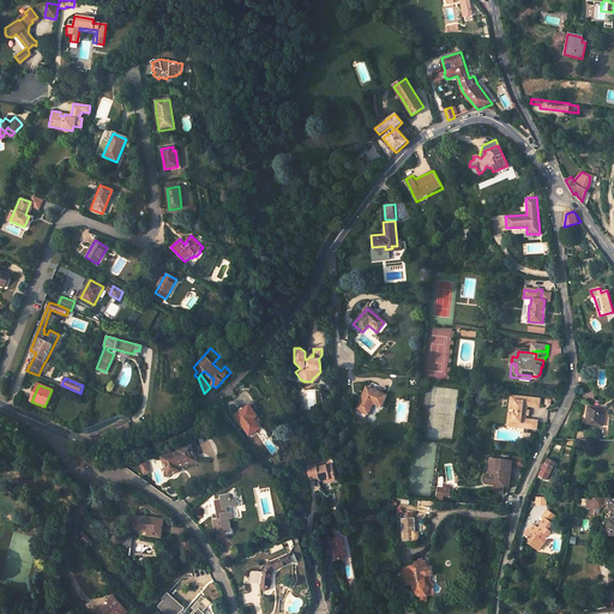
[(356,410),(366,415),(372,404),(381,408),(386,396),(367,387),(362,399),(361,399),(356,410)]
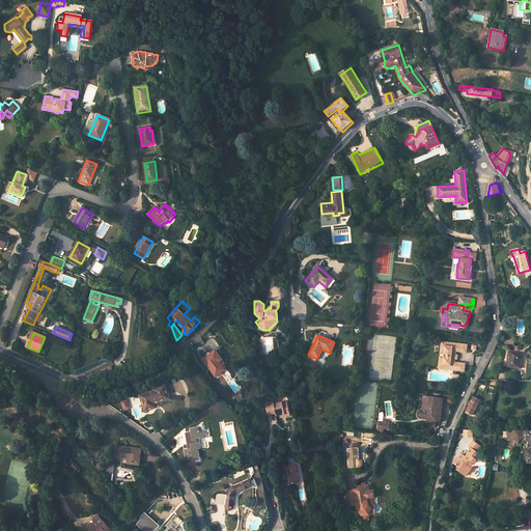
[(449,347),(450,343),(442,342),(439,369),(449,370),(450,369),(446,368),(446,366),(443,366),(444,354),(446,355),(447,347),(449,347)]
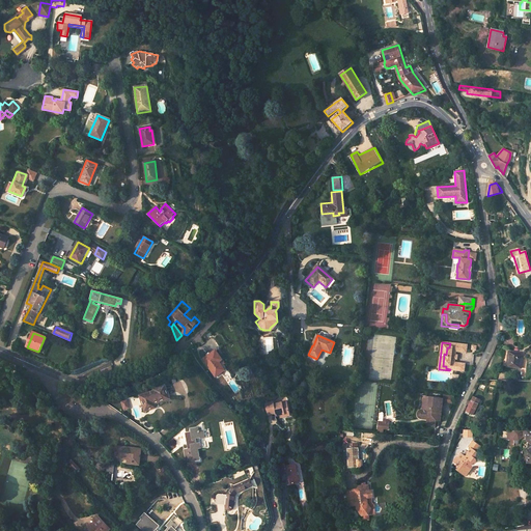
[(464,372),(465,364),(454,363),(455,360),(455,356),(456,352),(458,353),(459,344),(450,343),(449,347),(447,347),(446,355),(444,354),(443,366),(446,366),(446,368),(450,369),(449,370),(464,372)]
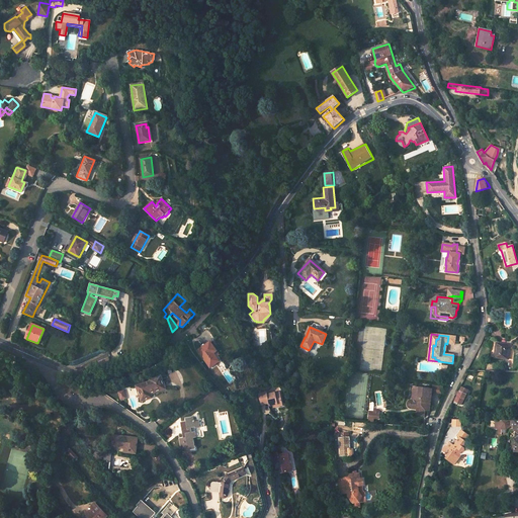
[(456,337),(448,336),(447,344),(455,345),(456,337)]
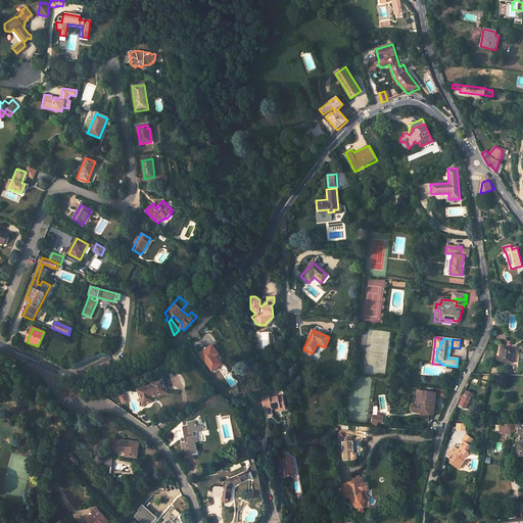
[(198,354),(210,372),(220,366),(215,358),(218,355),(210,346),(198,354)]
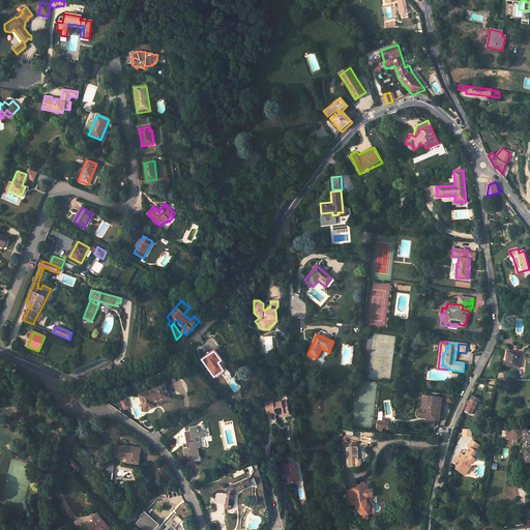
[(506,351),(505,366),(518,367),(520,353),(506,351)]
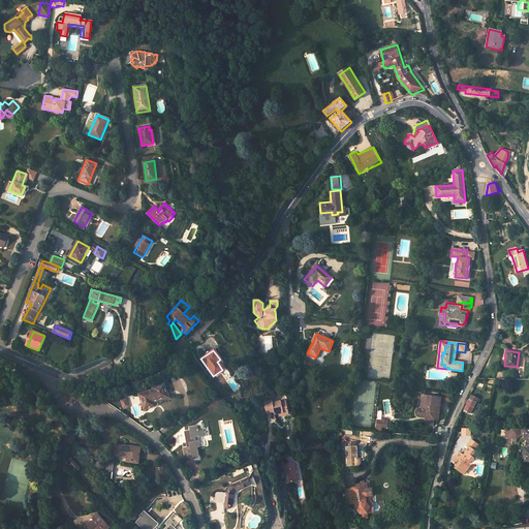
[(21,366),(3,359),(1,364),(10,367),(19,370),(21,366)]
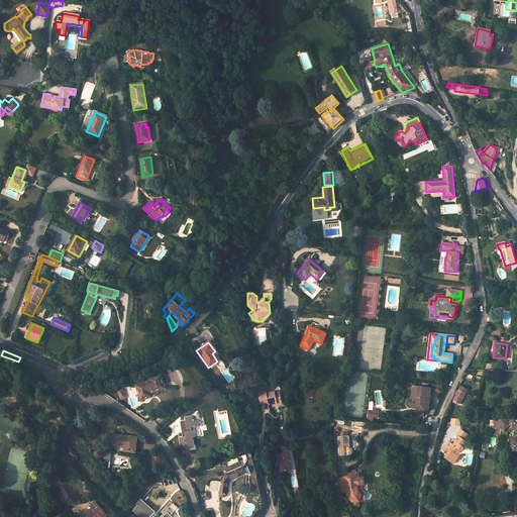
[(136,387),(139,399),(150,396),(149,392),(156,391),(154,390),(164,387),(160,375),(148,378),(149,380),(140,383),(141,386),(136,387)]
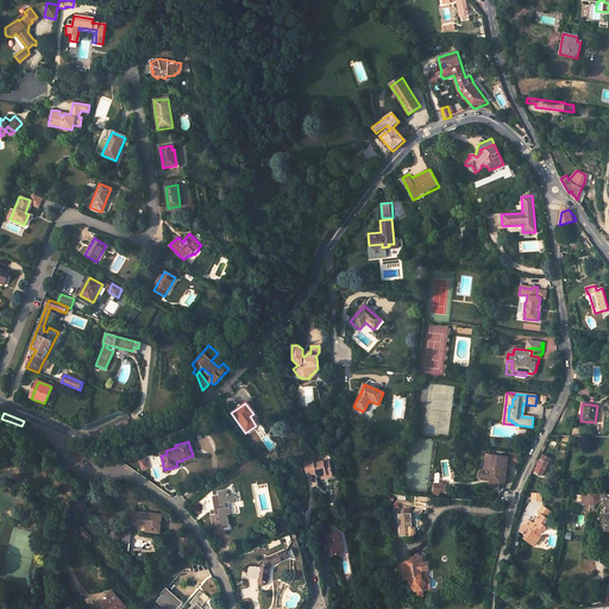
[(493,456),(491,471),(484,470),(483,470),(481,471),(479,472),(478,473),(478,475),(478,476),(478,477),(479,478),(479,479),(481,479),(482,481),(489,482),(500,483),(504,483),(508,458),(493,456)]
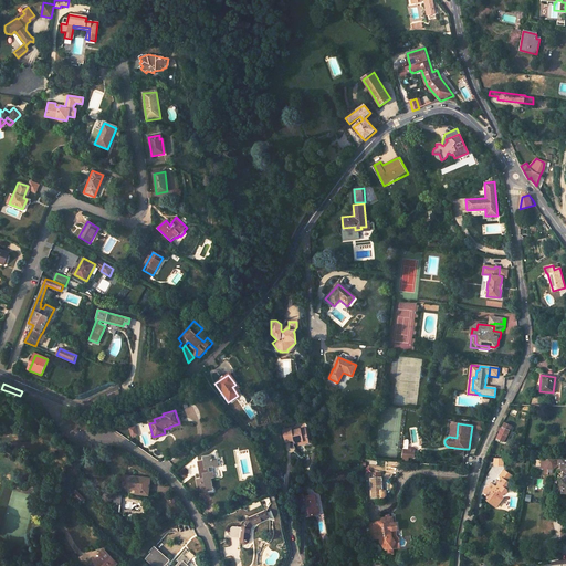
[(496,439),(504,442),(512,427),(504,423),(503,428),(499,426),(498,429),(496,431),(500,432),(496,439)]
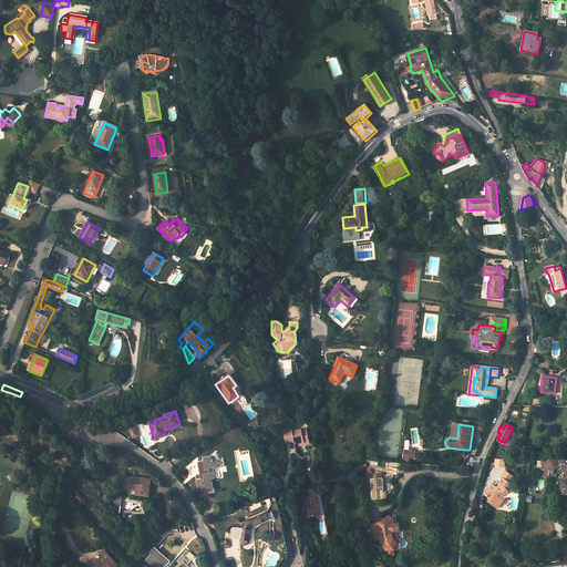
[(288,430),(290,442),(296,441),(296,444),(300,443),(310,441),(308,429),(294,431),(292,429),(288,430)]
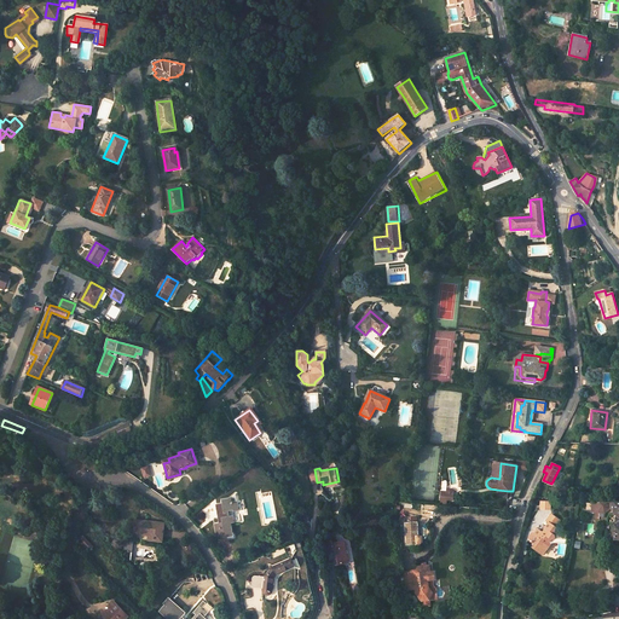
[(440,503),(447,503),(447,499),(453,501),(453,493),(441,492),(440,503)]
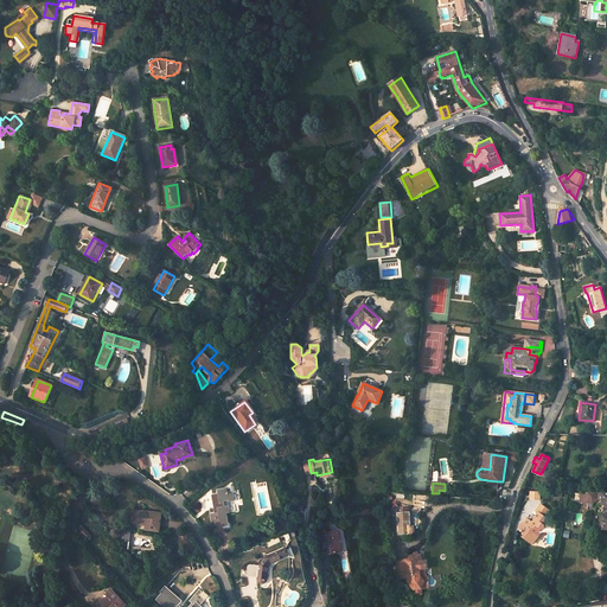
[(211,515),(215,529),(227,525),(223,512),(227,512),(225,506),(227,506),(225,500),(234,499),(232,490),(224,492),(224,489),(217,490),(217,493),(211,494),(213,502),(216,503),(217,508),(215,509),(216,513),(211,515)]
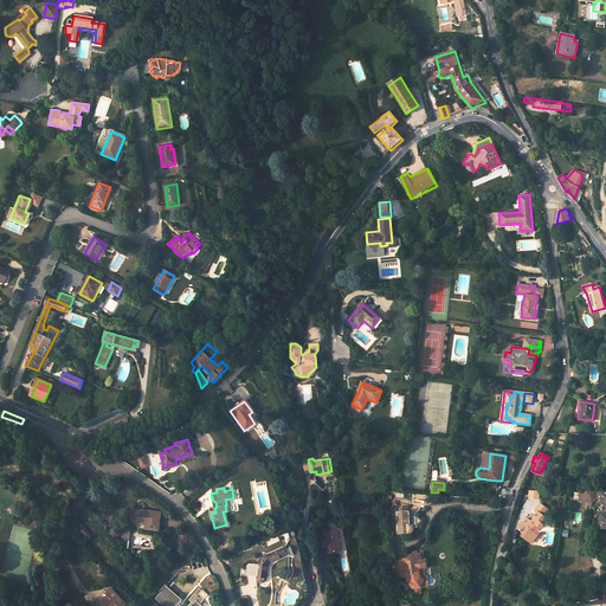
[(605,492),(603,494),(603,492),(603,489),(594,488),(594,492),(579,491),(579,502),(582,502),(587,502),(587,503),(592,503),(598,498),(601,498),(601,504),(604,504),(604,515),(601,515),(601,529),(605,529),(605,492)]
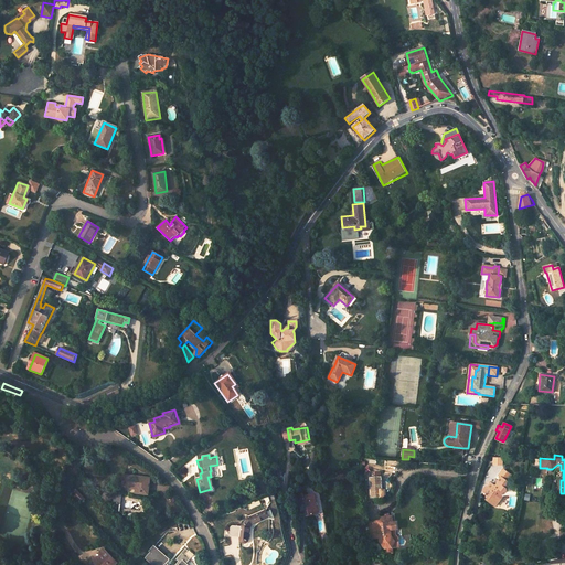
[(489,499),(497,504),(503,494),(502,493),(503,491),(508,491),(508,488),(510,488),(510,489),(518,491),(519,489),(512,484),(514,481),(509,477),(510,475),(502,469),(499,475),(501,477),(498,480),(496,479),(492,483),(491,482),(489,487),(488,484),(483,491),(491,496),(489,499)]
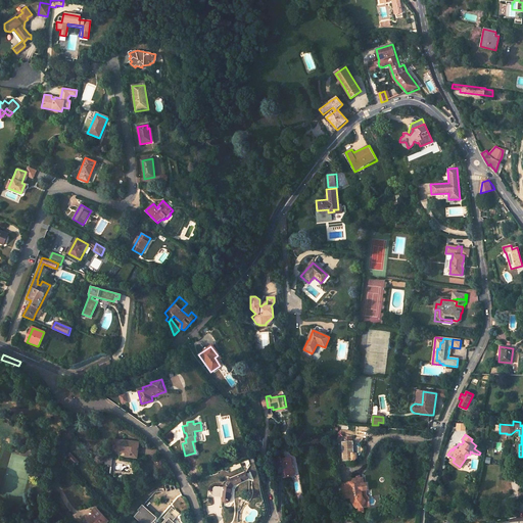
[(342,458),(342,461),(350,461),(350,456),(352,456),(351,444),(352,444),(352,438),(343,439),(343,445),(344,444),(344,458),(342,458)]
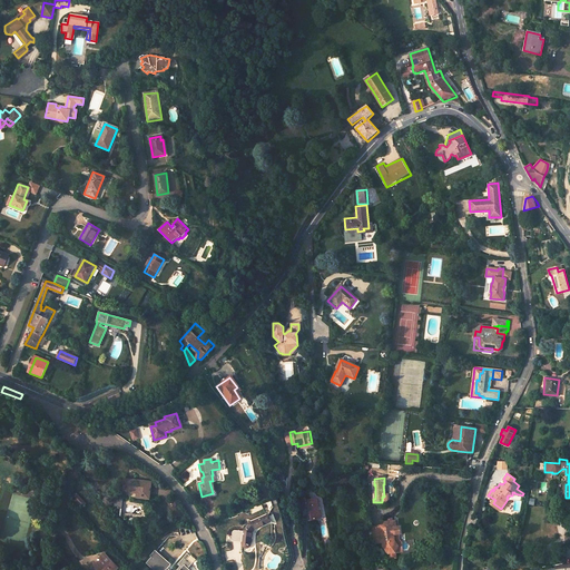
[(138,499),(150,500),(153,484),(127,479),(125,491),(138,493),(138,499)]
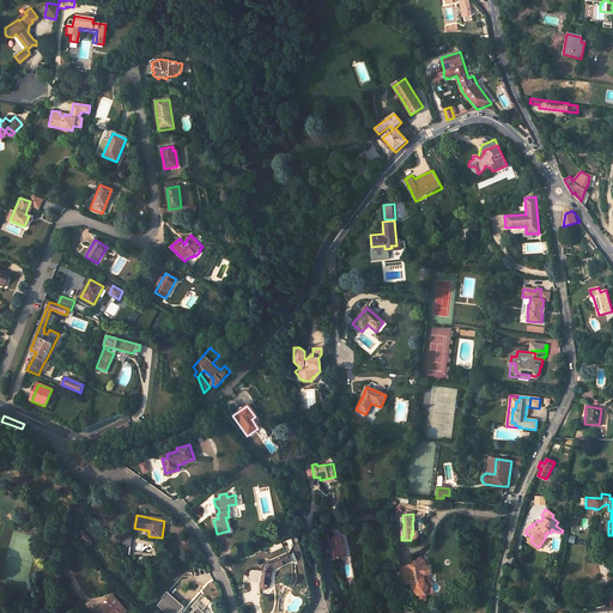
[(552,538),(559,539),(562,539),(562,533),(553,530),(553,529),(551,529),(551,533),(546,533),(545,535),(546,536),(552,538)]
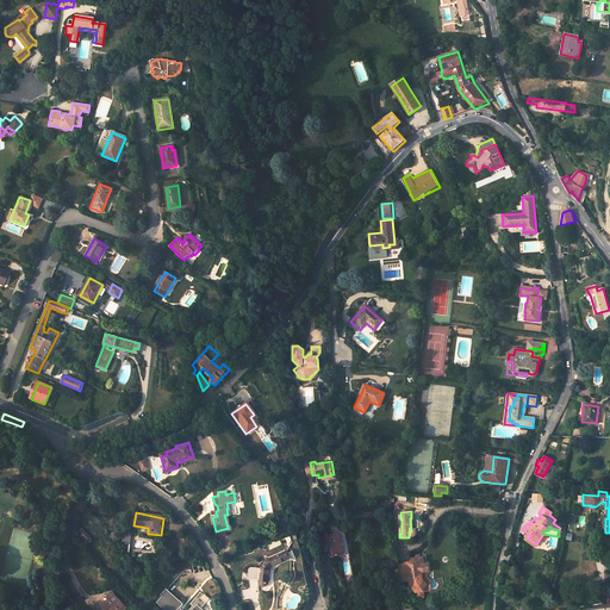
[(82,529),(79,533),(83,539),(85,539),(87,542),(91,540),(88,535),(82,529)]
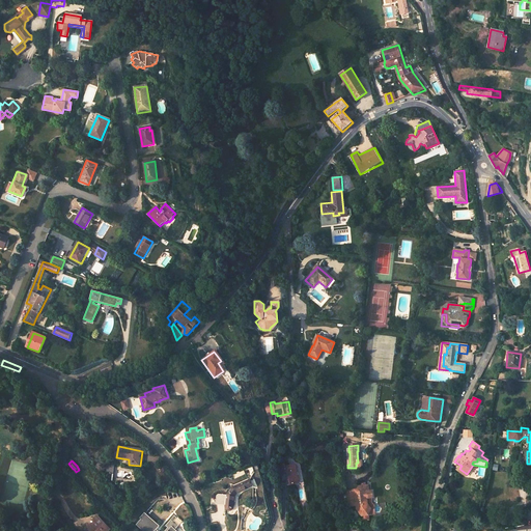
[(286,471),(288,483),(299,481),(295,463),(285,465),(284,462),(279,463),(281,472),(286,471)]
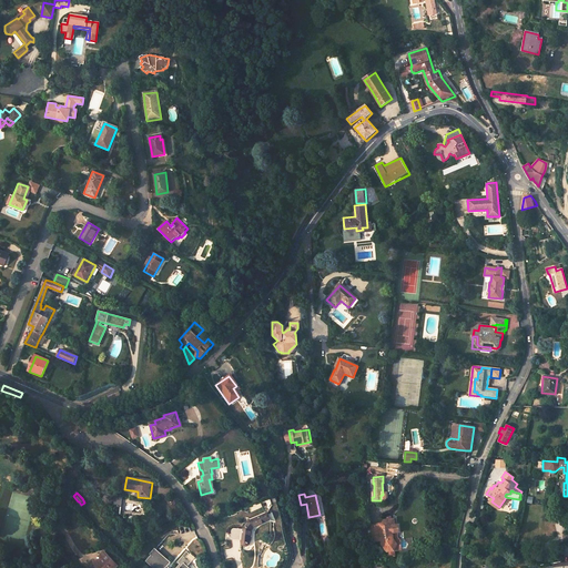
[(249,521),(243,530),(243,543),(243,544),(244,545),(245,545),(246,545),(246,544),(247,544),(247,543),(247,537),(250,537),(250,531),(253,528),(267,524),(265,516),(249,521)]
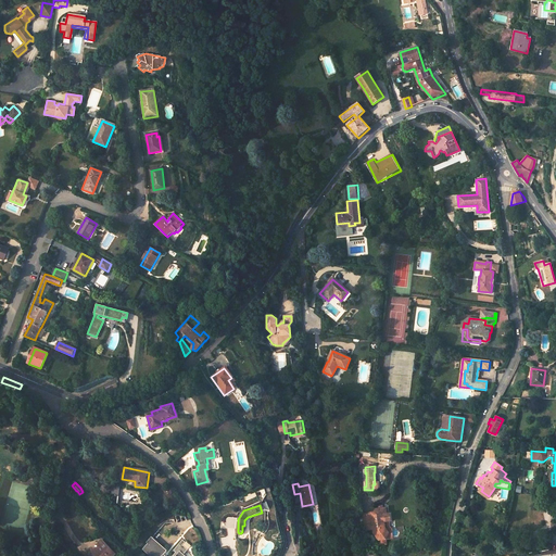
[(388,532),(392,532),(392,530),(391,530),(387,531),(384,529),(384,522),(388,522),(386,509),(382,509),(381,509),(380,510),(379,509),(376,510),(375,512),(375,514),(362,515),(364,531),(373,530),(373,533),(378,541),(379,547),(387,546),(386,541),(392,540),(392,538),(387,538),(387,534),(388,534),(388,532)]
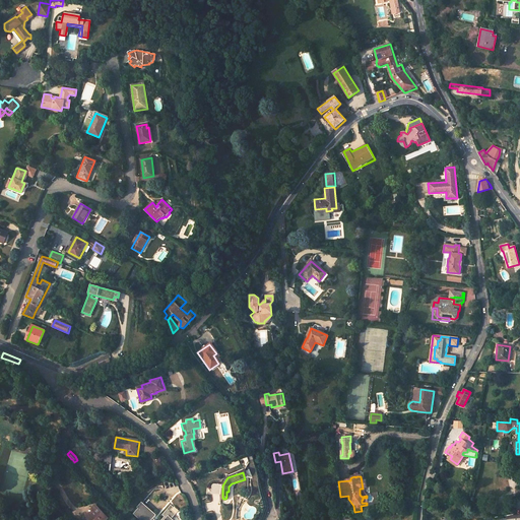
[(171,519),(172,519),(170,517),(172,514),(169,511),(166,509),(160,515),(164,516),(159,519),(153,519),(151,519),(154,516),(140,505),(136,510),(139,513),(136,516),(140,519),(171,519)]
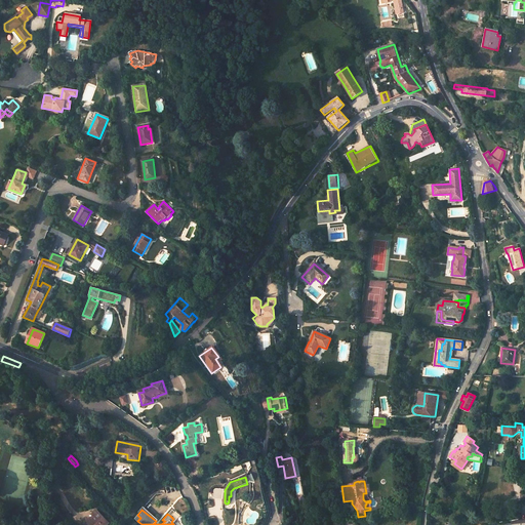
[(87,522),(84,524),(104,524),(108,522),(99,512),(95,515),(94,516),(86,518),(87,522)]
